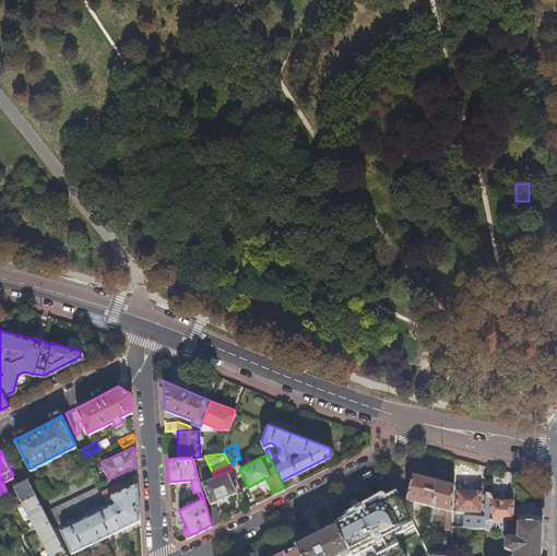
[(211,524),(221,520),(216,506),(211,505),(211,503),(236,492),(227,472),(214,476),(204,481),(203,477),(204,476),(200,465),(194,466),(211,524)]
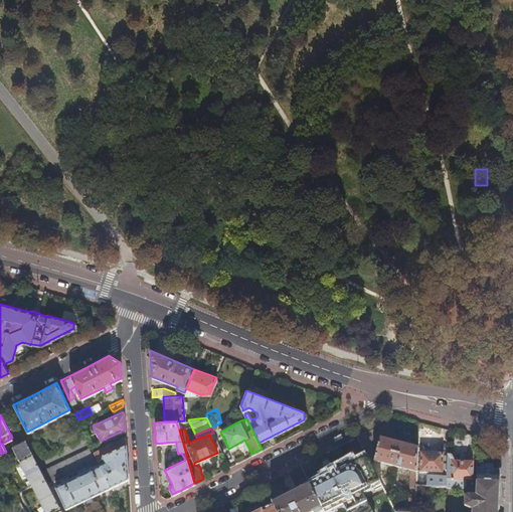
[(373,448),(364,431),(357,434),(366,452),(367,455),(372,453),(373,448)]
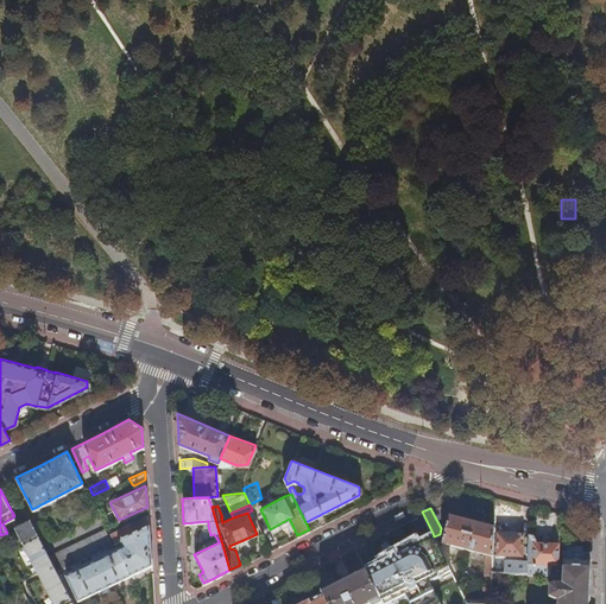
[(147,513),(109,532),(114,541),(120,539),(149,525),(147,513)]
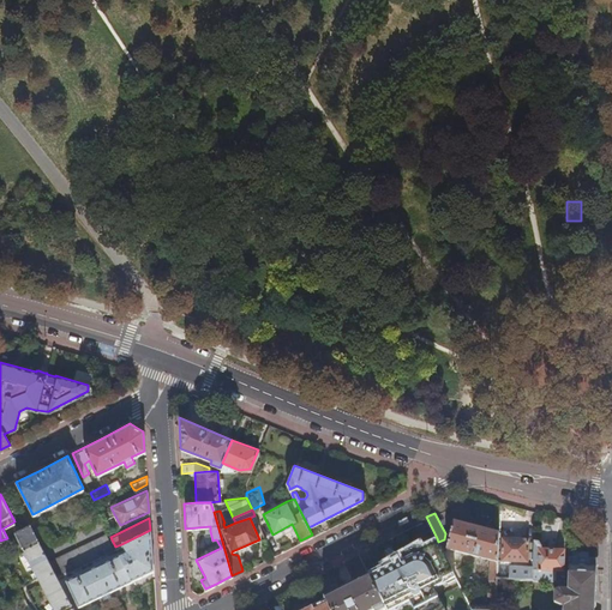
[(496,565),(497,530),(453,518),(445,545),(489,556),(487,566),(496,566),(496,565)]
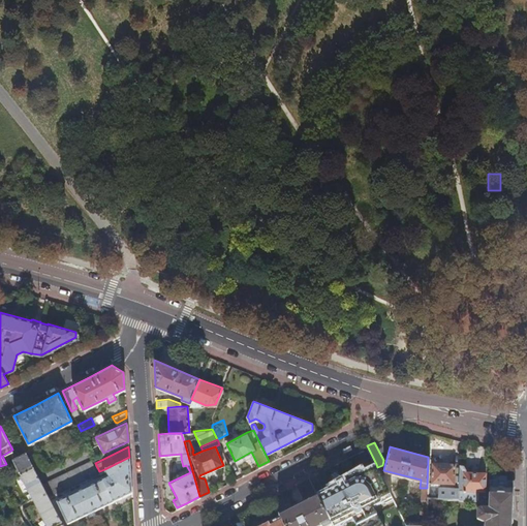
[(33,467),(26,452),(16,457),(23,472),(33,467)]
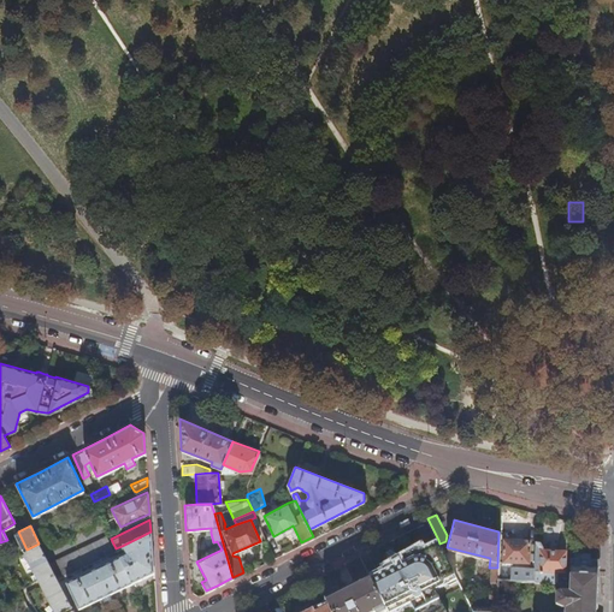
[(27,550),(18,532),(15,533),(23,551),(27,550)]
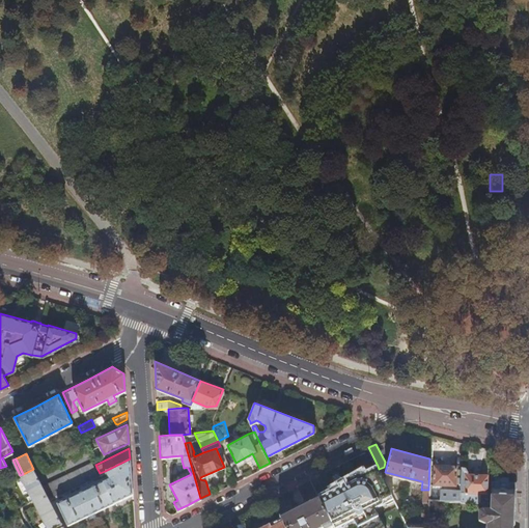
[(130,459),(105,471),(108,477),(104,479),(57,501),(67,524),(114,501),(132,493),(132,491),(130,459)]
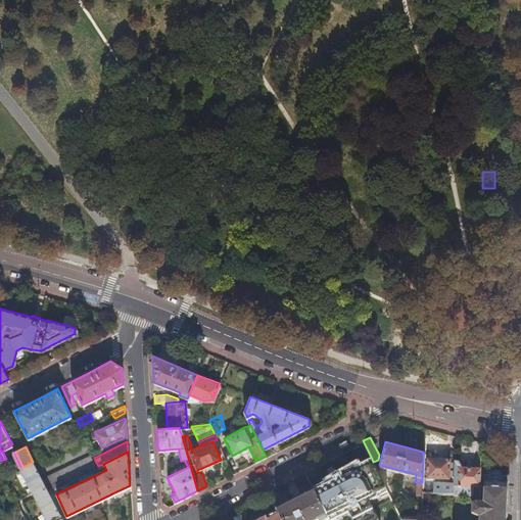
[(176,463),(181,461),(179,453),(175,454),(172,458),(173,460),(176,463)]
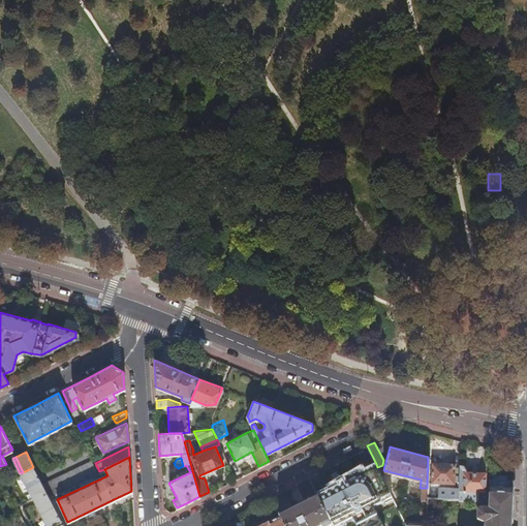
[(49,495),(97,472),(92,460),(43,484),(49,495)]
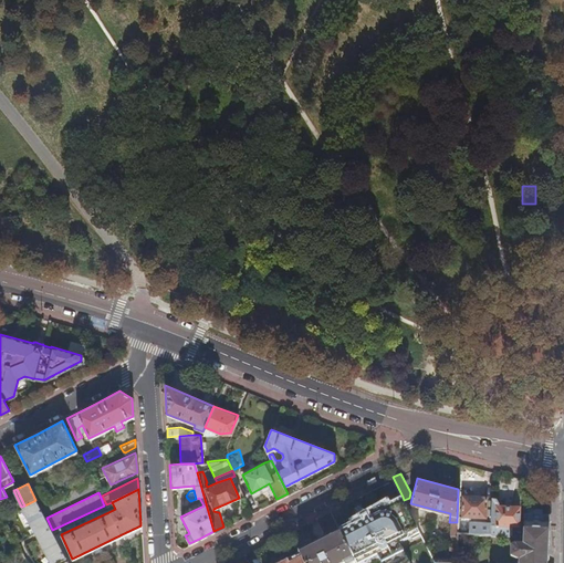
[(484,517),(486,496),(462,496),(461,515),(484,517)]
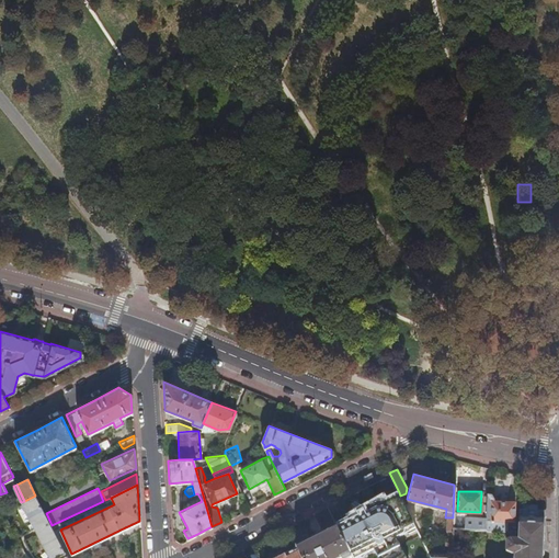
[(413,521),(400,496),(399,492),(365,510),(358,512),(337,524),(351,553),(371,543),(378,557),(407,557),(408,557),(395,531),(413,521)]
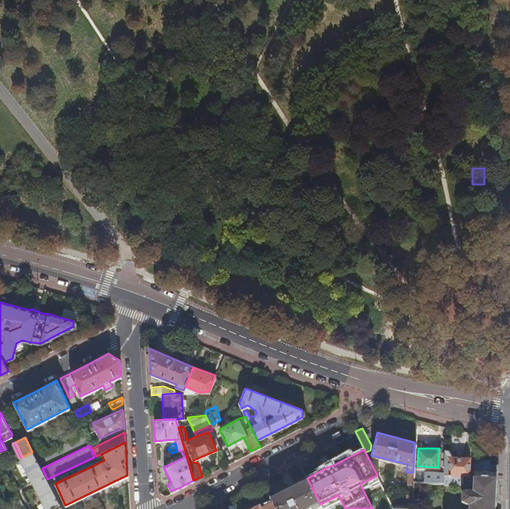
[(447,450),(444,449),(443,471),(442,482),(448,482),(448,474),(454,474),(454,482),(462,483),(462,474),(468,474),(469,457),(450,456),(450,454),(447,450)]
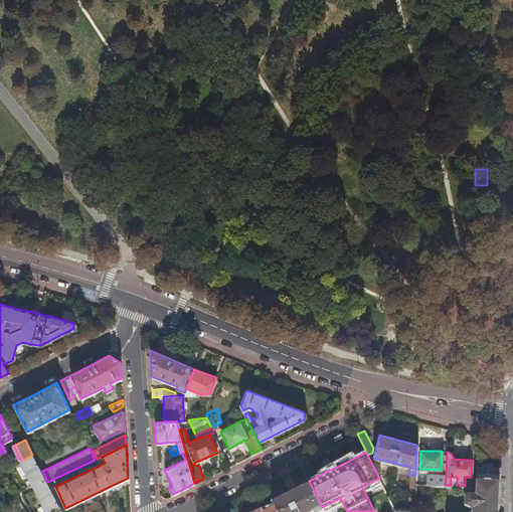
[(46,483),(32,455),(22,460),(19,461),(28,477),(45,511),(61,511),(60,510),(46,483)]
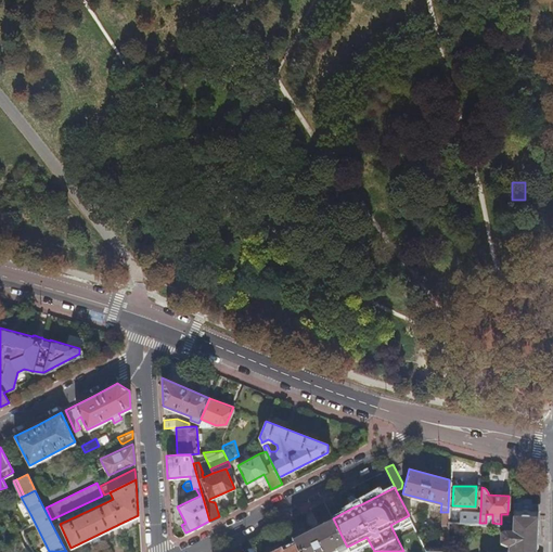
[(537,513),(538,503),(530,503),(515,502),(512,502),(512,524),(504,524),(504,531),(500,533),(500,543),(509,547),(508,551),(527,551),(536,550),(537,526),(537,513)]
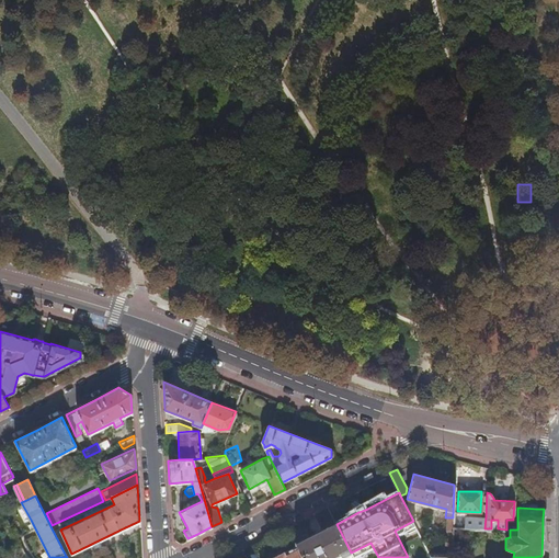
[(485,528),(486,516),(465,515),(465,516),(453,516),(453,517),(453,527),(485,528)]
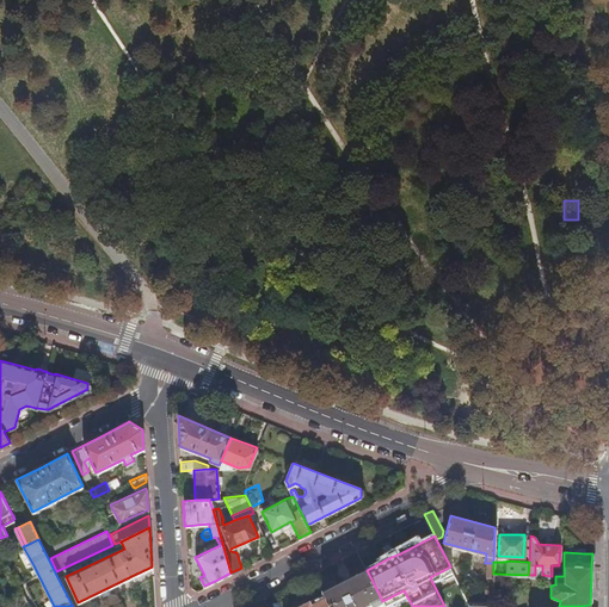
[(374,606),(383,602),(382,601),(367,570),(323,592),(324,593),(330,606),(365,606),(371,604),(374,606)]
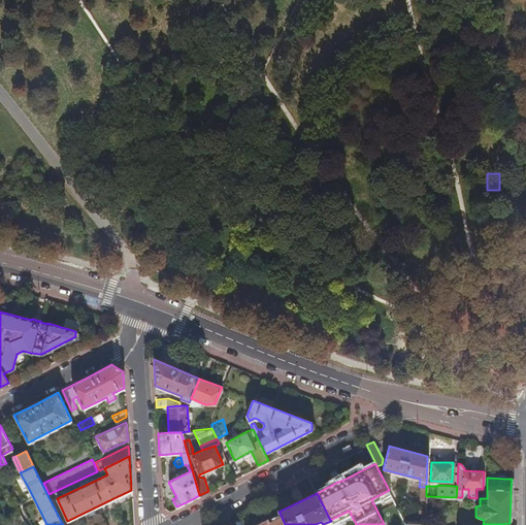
[(22,500),(14,503),(18,510),(19,509),(24,520),(30,517),(22,500)]
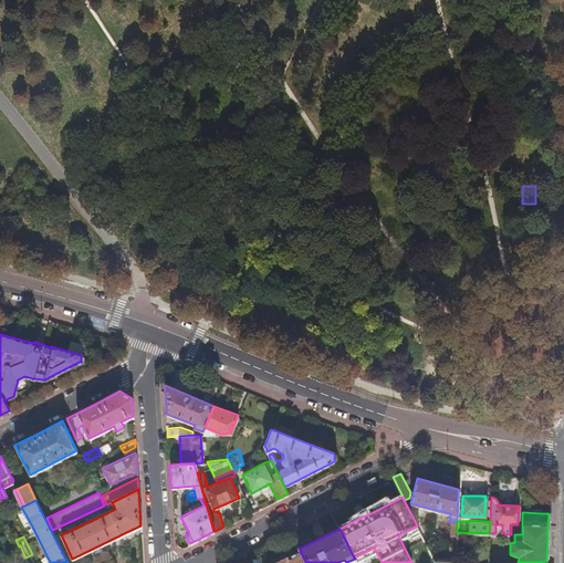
[(305,562),(300,550),(273,562),(305,562)]
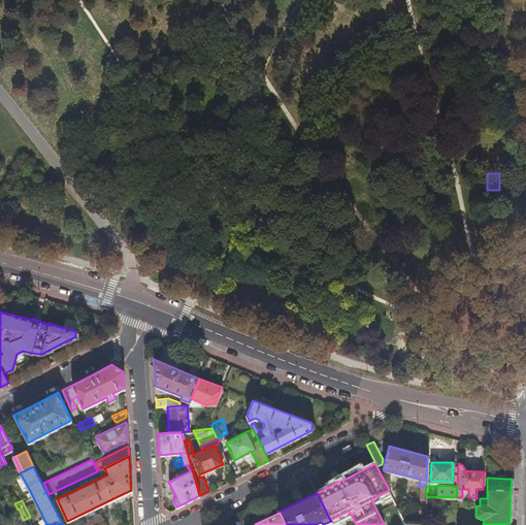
All buildings are outlined.
